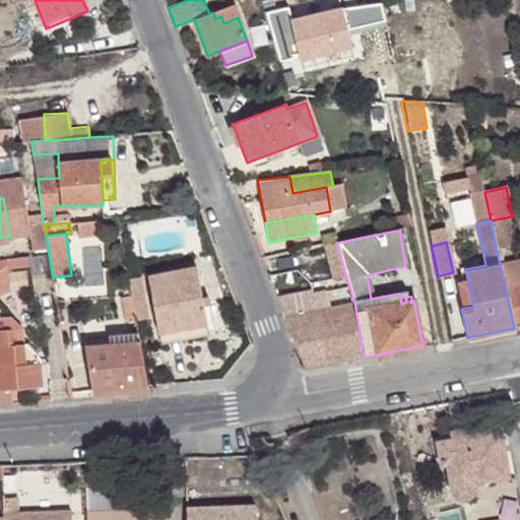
[(344,271),(336,243),(323,246),(325,256),(326,256),(328,264),(330,274),(344,271)]
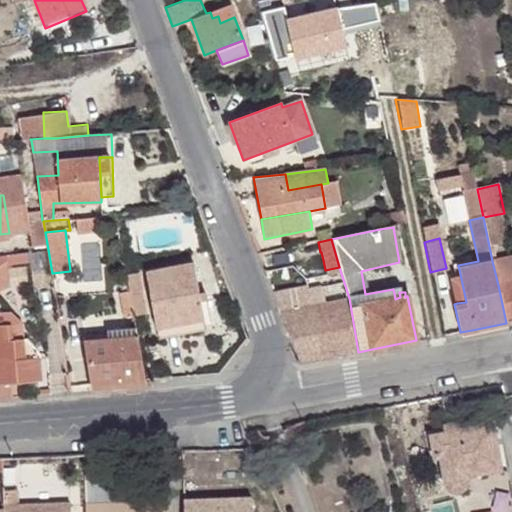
[(307,244),(309,254),(320,252),(318,242),(307,244)]
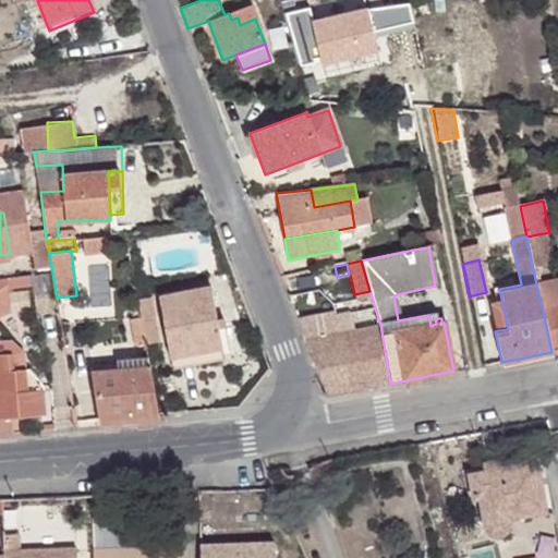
[(8,277),(0,277),(0,304),(11,303),(8,277)]
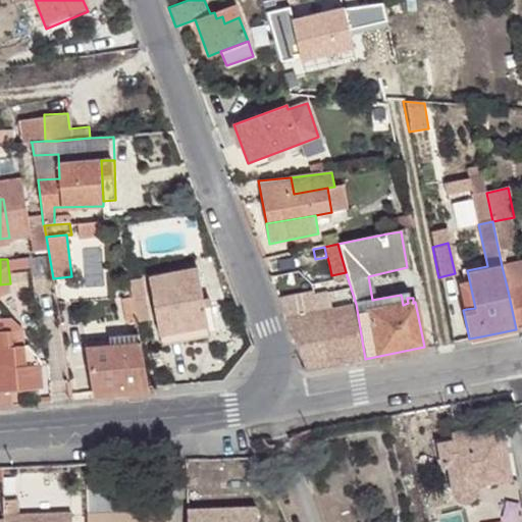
[(508,291),(516,329),(521,327),(521,262),(502,266),(508,291)]
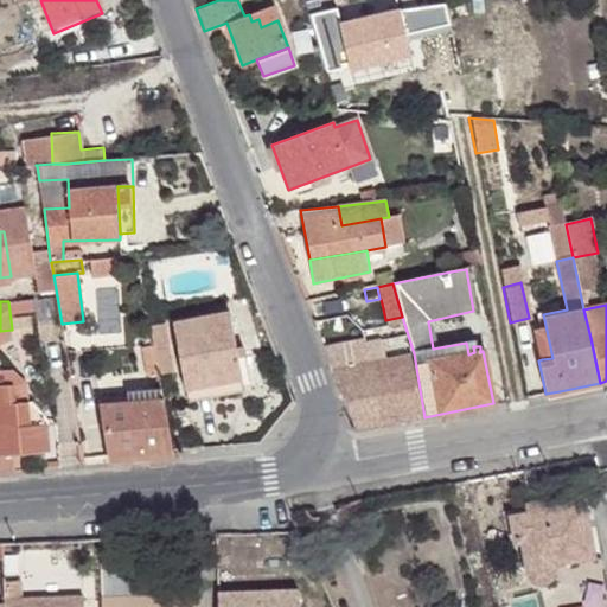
[(185,391),(242,379),(251,377),(246,345),(236,347),(229,312),(171,323),(185,391)]
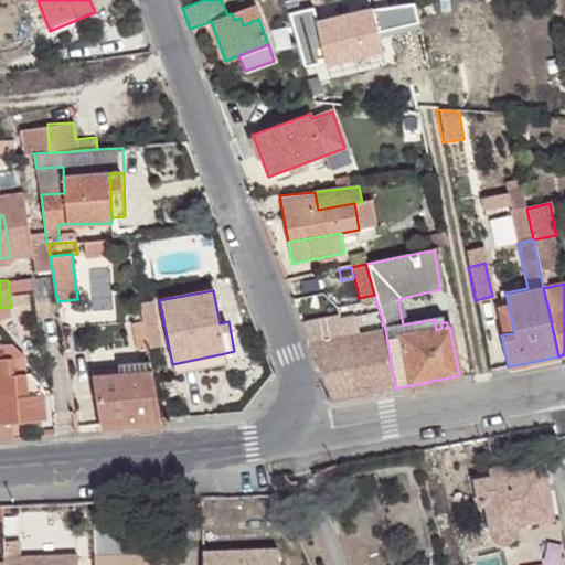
[(499,305),(504,334),(514,333),(508,302),(499,305)]
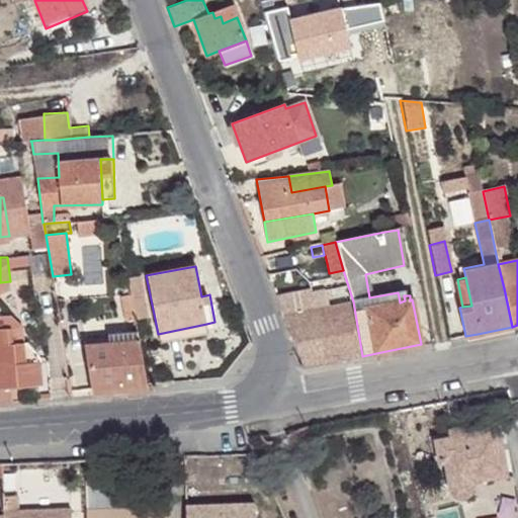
[(133,310),(131,299),(121,300),(123,312),(133,310)]
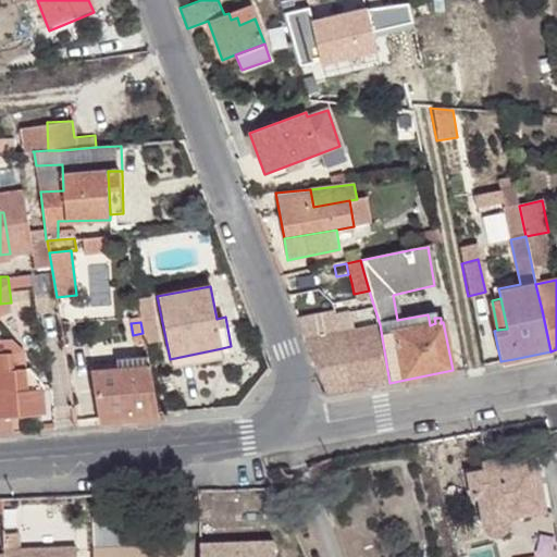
[(372,386),(390,383),(380,324),(305,339),(325,394),(345,392),(372,386)]
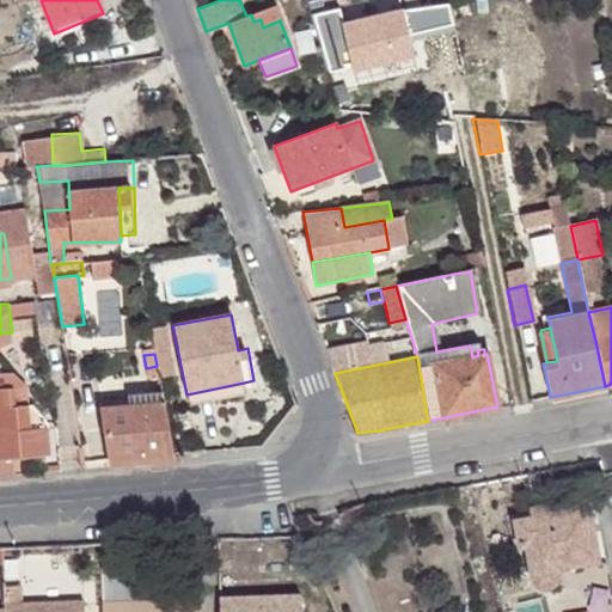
[(246,396),(244,383),(187,395),(189,407),(246,396)]
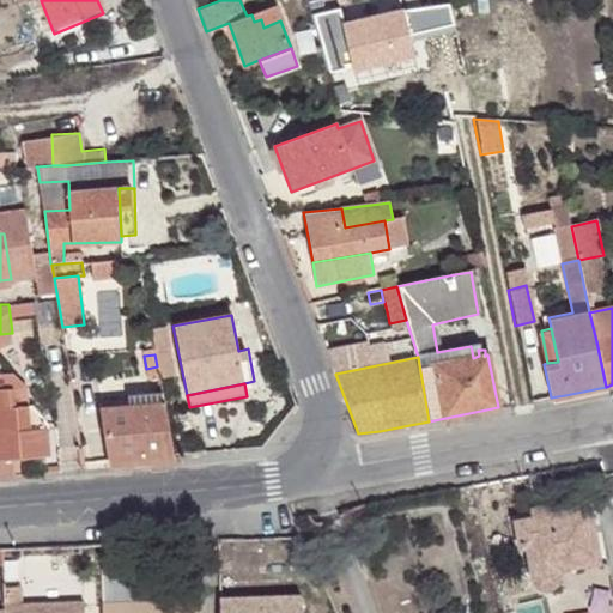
[(175,457),(165,404),(102,410),(111,462),(175,457)]
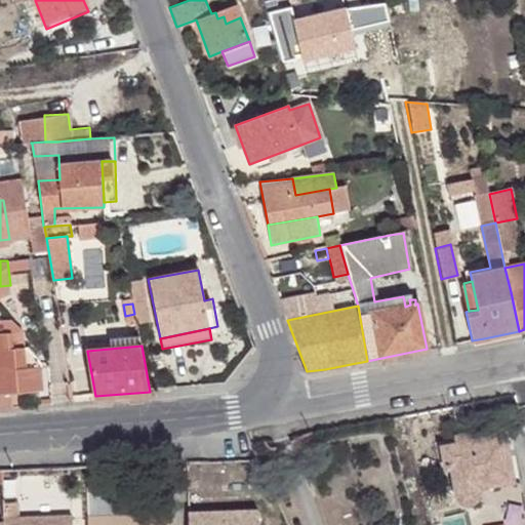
[(0,349),(0,408),(49,405),(43,390),(42,366),(28,368),(27,348),(0,349)]
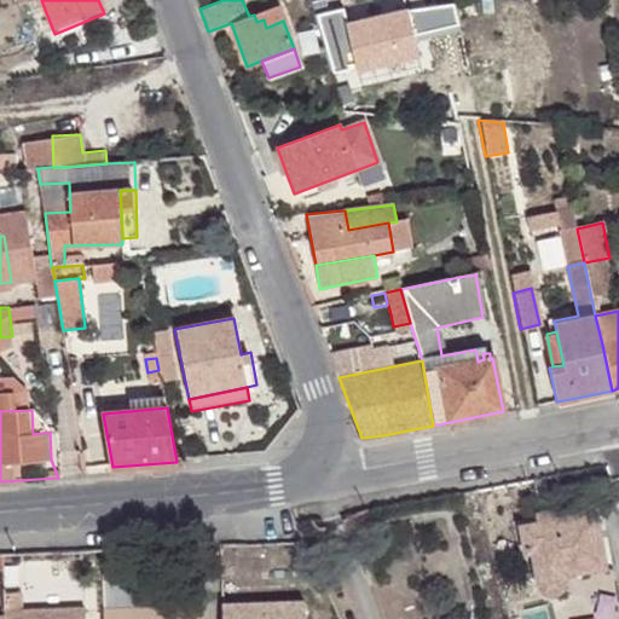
[(553,520),(534,524),(516,527),(522,556),(530,555),(534,588),(536,590),(542,596),(550,597),(559,596),(563,589),(565,580),(562,567),(603,560),(594,512),(553,520)]
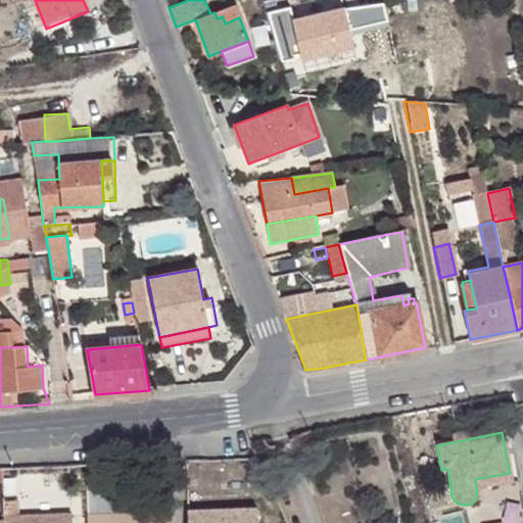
[(449,435),(452,442),(467,439),(465,432),(449,435)]
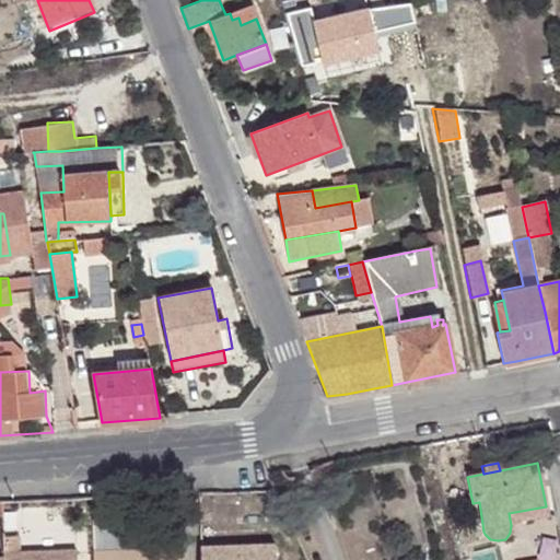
[(509,513),(511,525),(548,518),(546,506),(509,513)]
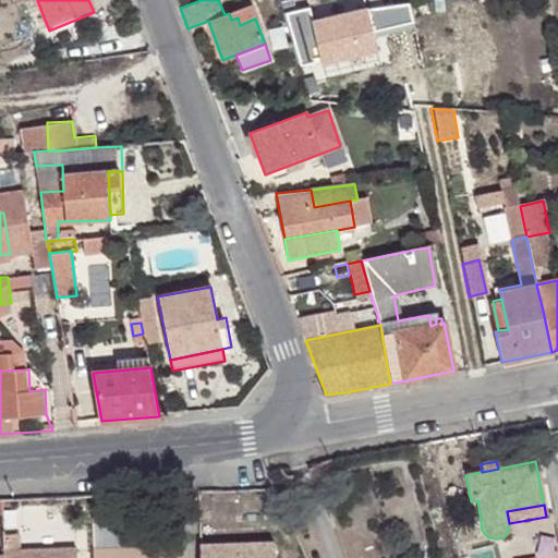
[(20,537),(4,538),(5,555),(20,554),(20,537)]
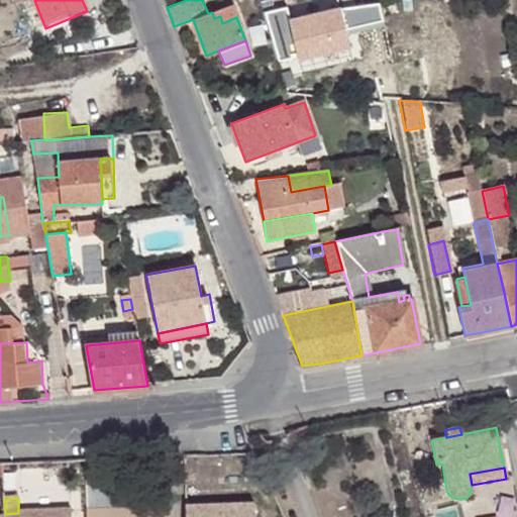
[(253,516),(252,502),(185,506),(185,516),(253,516)]
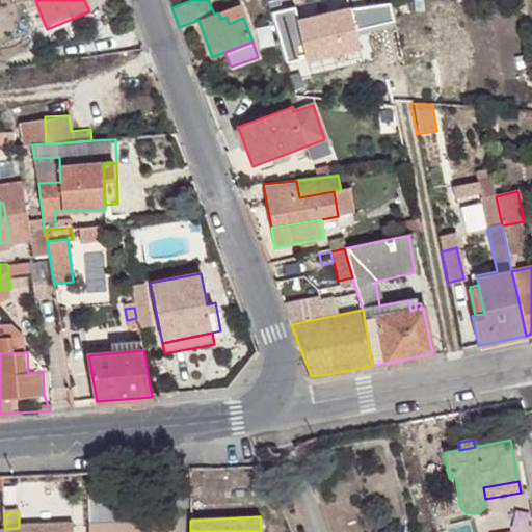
[(176,531),(176,520),(86,522),(86,531),(176,531)]
